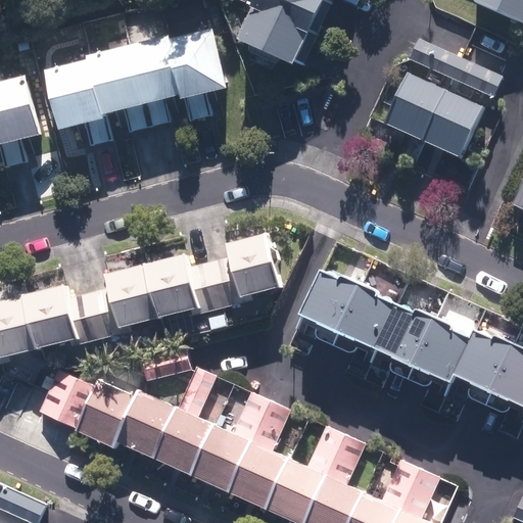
[(322,0),(251,0),(249,5),(251,7),(306,33),(322,0)]
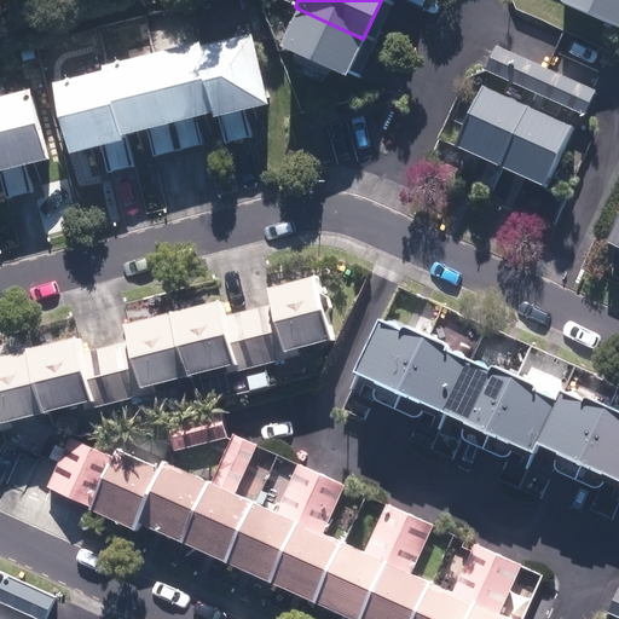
[(618,0),(561,0),(618,25),(618,0)]
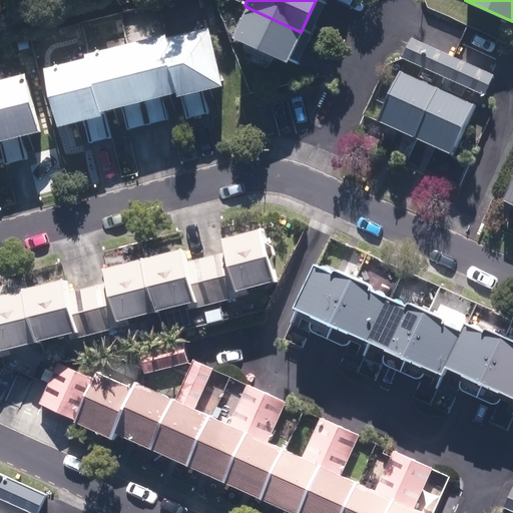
[(301,32),(246,7),(231,38),(287,63),(301,32)]
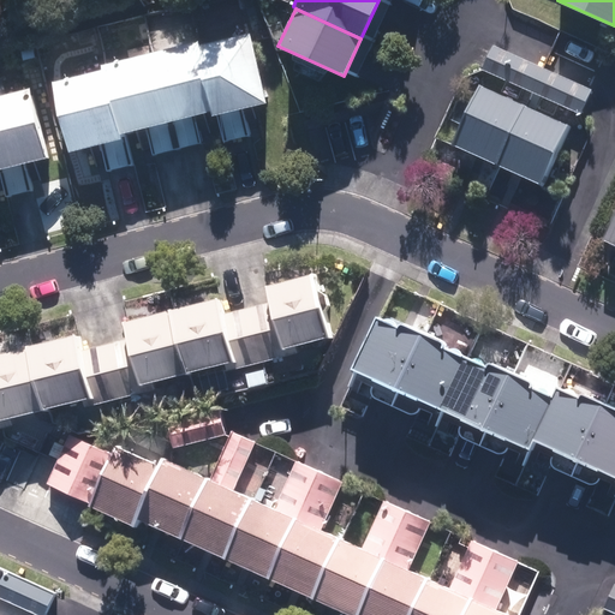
[(250,33),(201,45),(219,115),(244,108),(267,103),(250,33)]
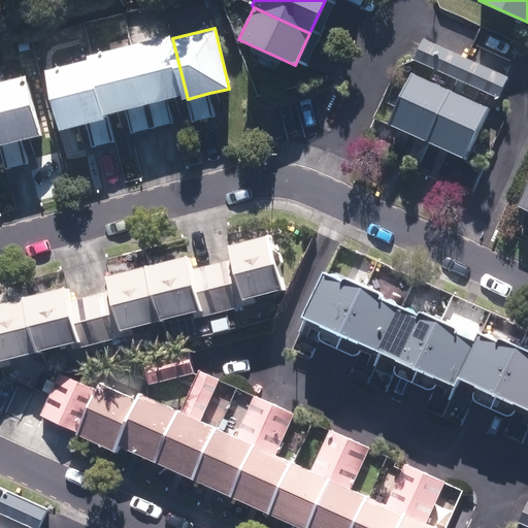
[(171,35),(131,44),(146,104),(166,100),(180,96),(182,100),(187,99),(188,99),(172,38),(171,35)]
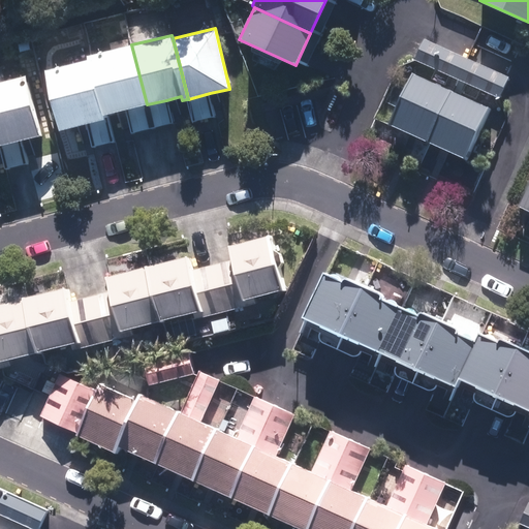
[(467,58),(425,38),(415,60),(457,79),(500,98),(509,76),(467,58)]
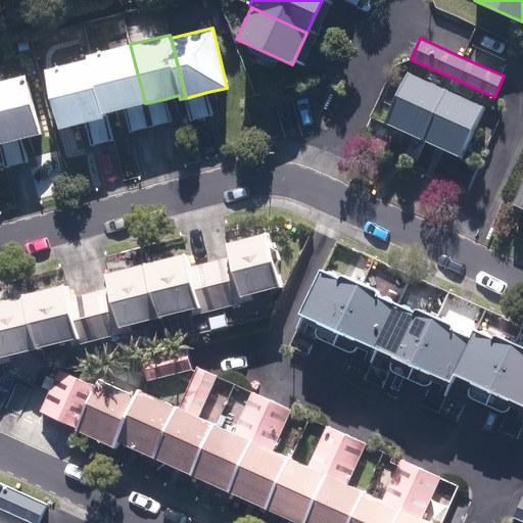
[(130,44),(91,53),(105,113),(125,109),(145,103),(130,44)]
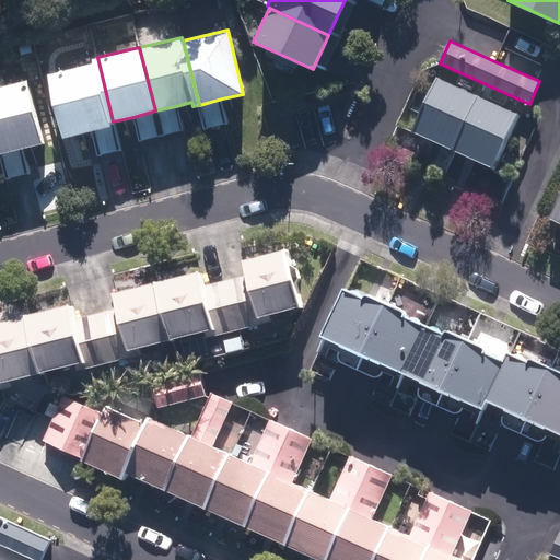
[(109,123),(113,121),(97,57),(91,59),(92,63),(47,74),(62,138),(91,131),(111,127),(109,123)]
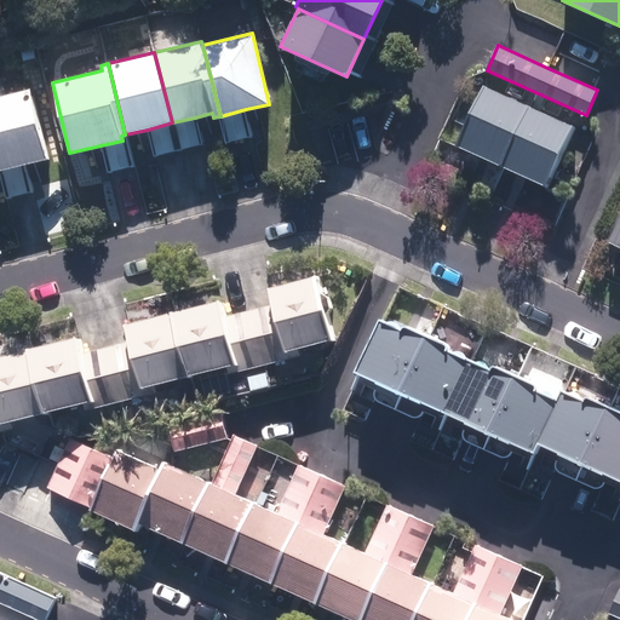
[(501,166),(528,107),(483,86),(455,145),(501,166)]
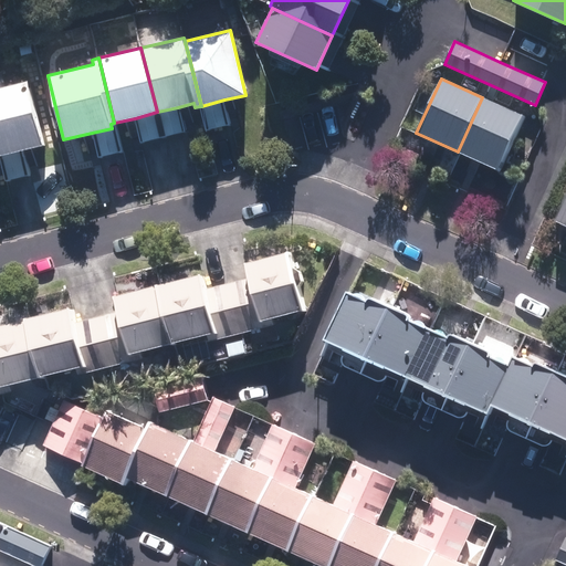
[(28,81),(0,87),(0,156),(23,150),(44,145),(28,81)]
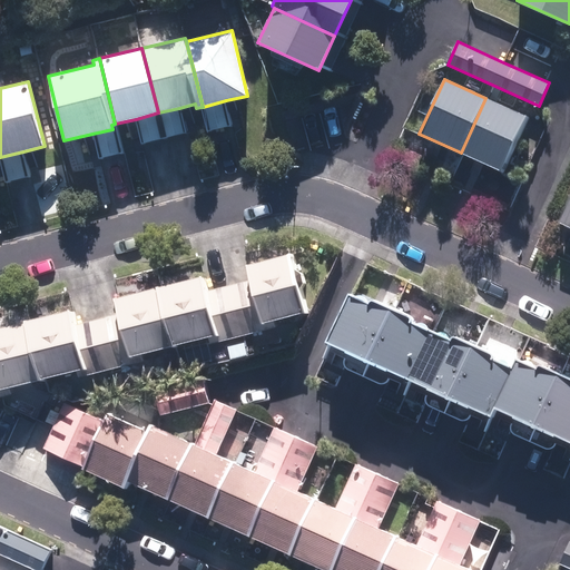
[(527,116),(485,98),(461,153),(502,172),(503,169),(527,116)]
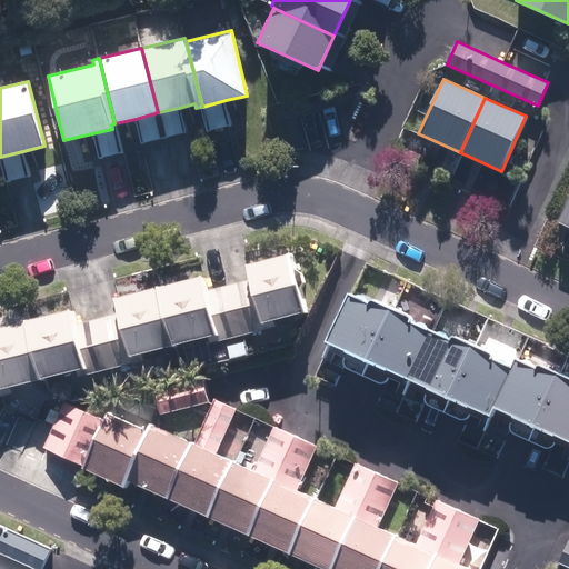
[(202,107),(201,107),(208,132),(232,126),(226,100),(202,107)]
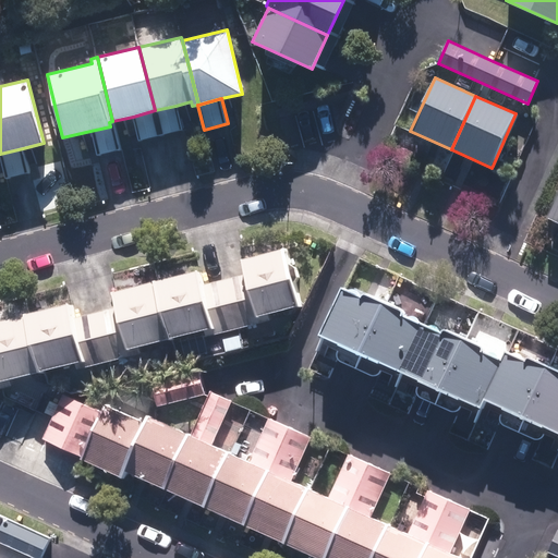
[(182,130),(176,106),(155,110),(161,135),(182,130)]
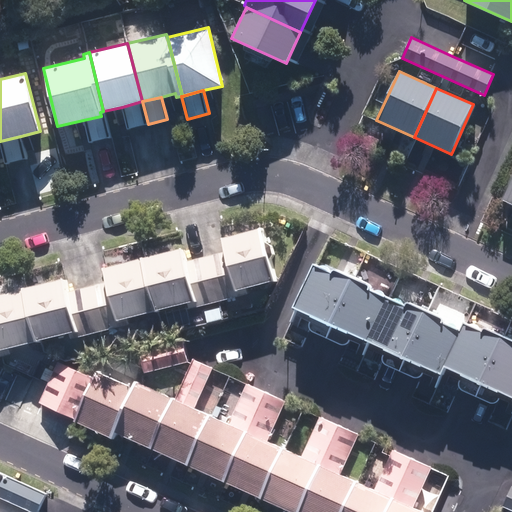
[(148,124),(142,101),(122,107),(127,129),(148,124)]
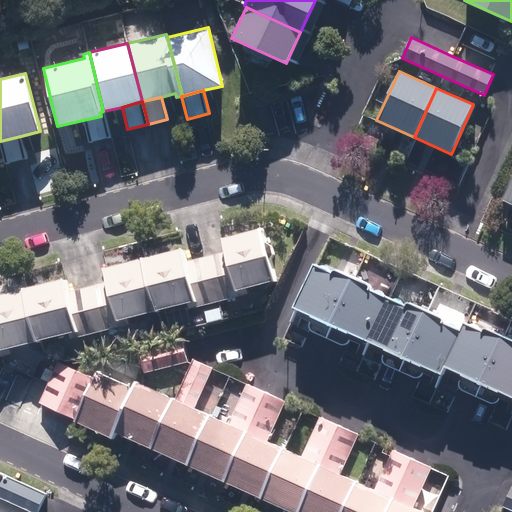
[(103,111),(100,112),(101,116),(83,120),(89,143),(110,137),(103,111)]
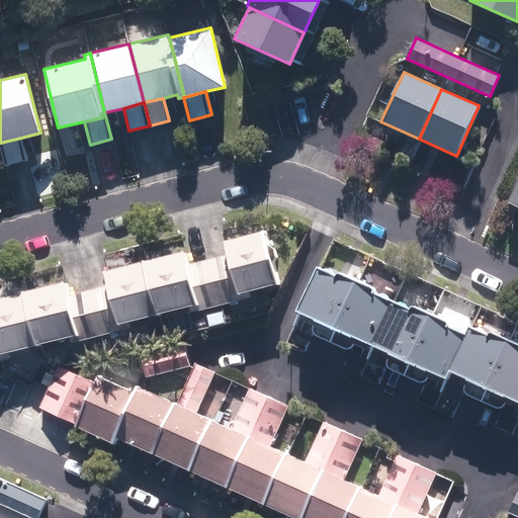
[(21,138),(0,143),(0,147),(4,165),(27,160),(21,138)]
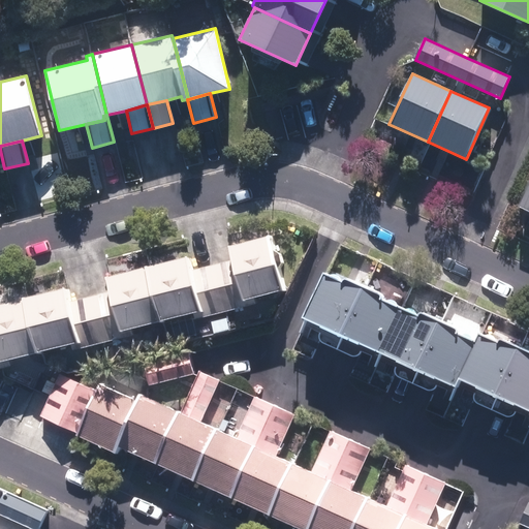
[(528,182),(518,207),(528,211),(528,182)]
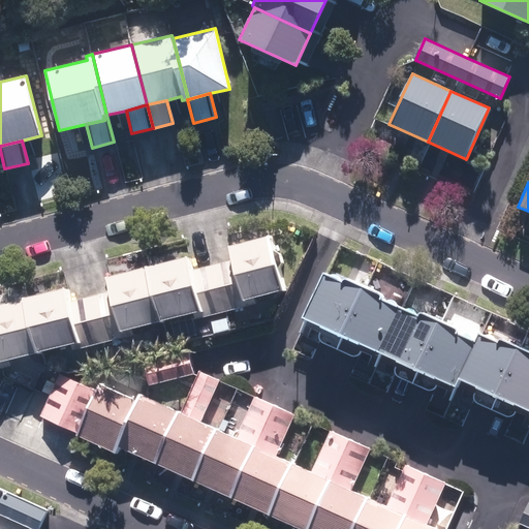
[(228,247),(231,260),(242,302),(255,298),(283,291),(270,237),(228,247)]
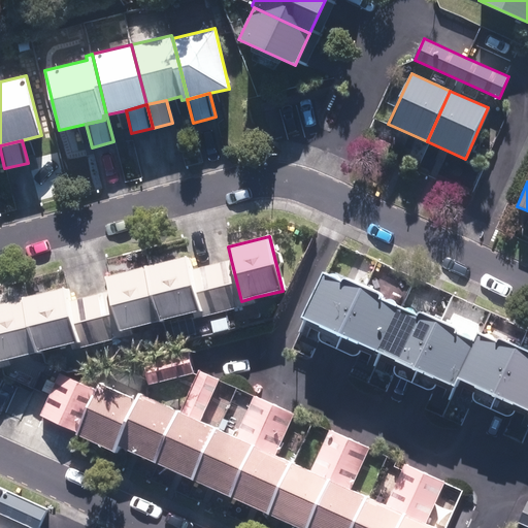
[(188,257),(145,267),(159,322),(194,314),(202,311),(191,270),(188,257)]
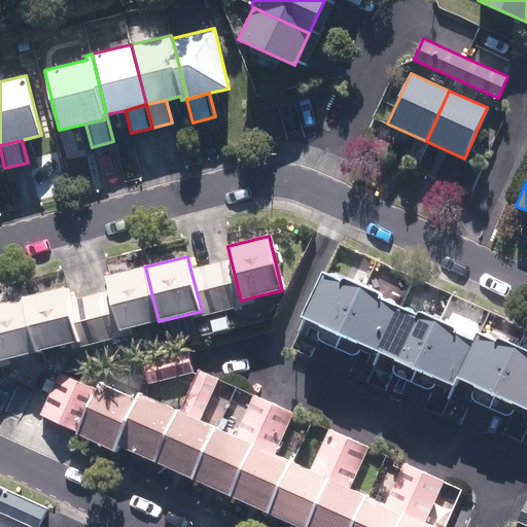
[(231,259),(190,270),(202,311),(194,313),(195,318),(255,303),(254,296),(241,301),(231,259)]
